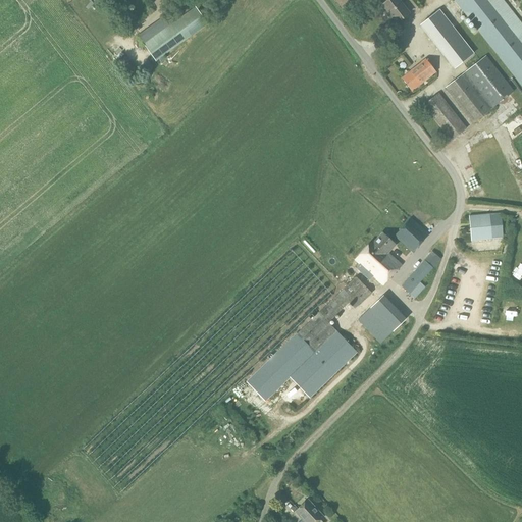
[(409,13),(398,0),(388,0),(382,5),(392,17),(390,18),(396,24),(409,13)]
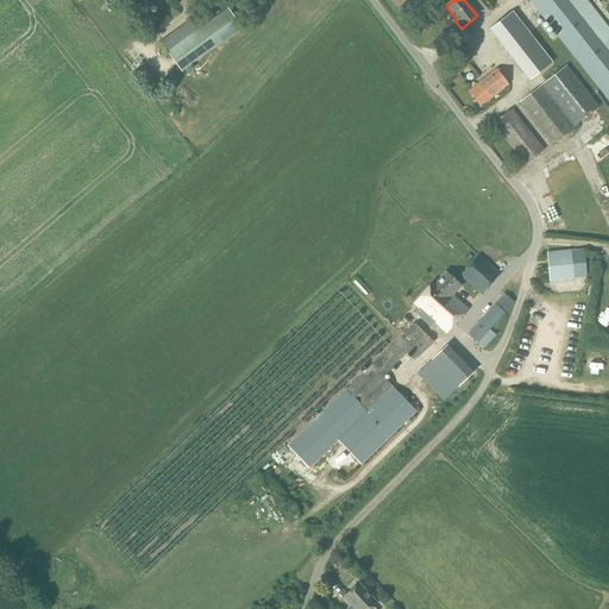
[(529,0),(571,54),(608,100),(608,29),(586,0),(529,0)]
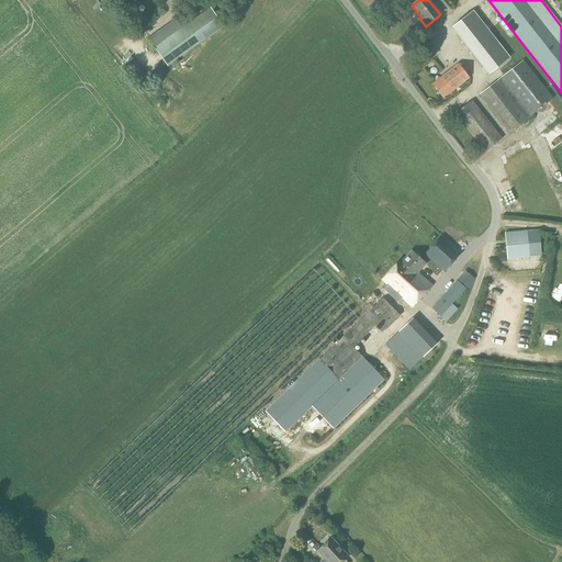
[(211,8),(182,27),(176,19),(148,38),(168,67),(224,26),(211,8)]
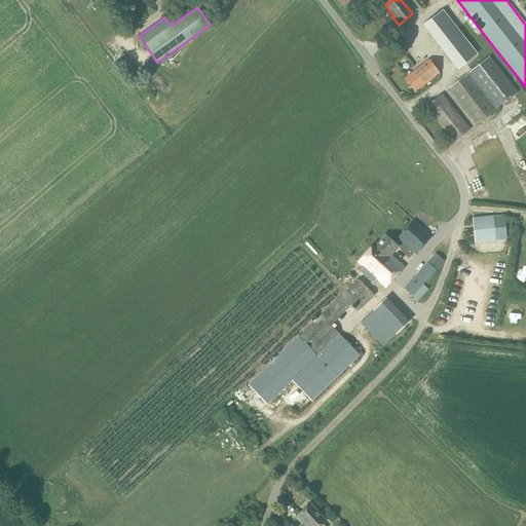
[(423,26),(458,70),(477,54),(443,10),(423,26)]
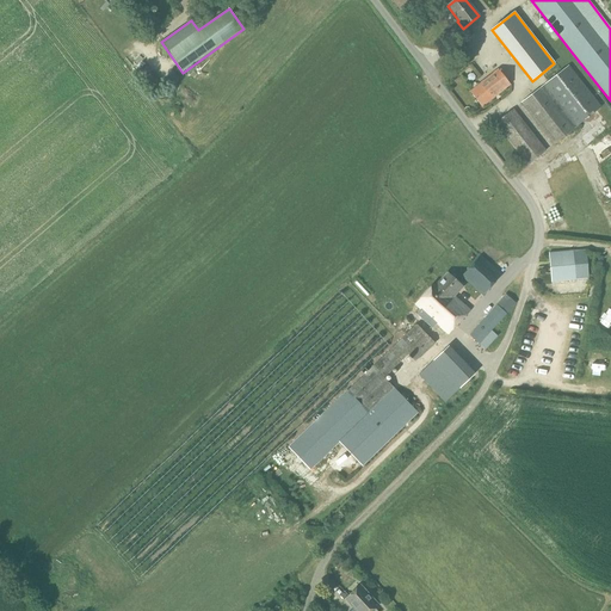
[(482,107),(510,85),(498,71),(470,92),(482,107)]
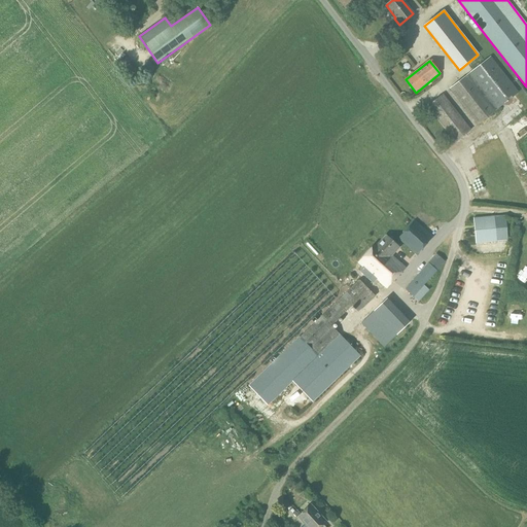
[(455,143),(471,130),(443,94),(427,107),(455,143)]
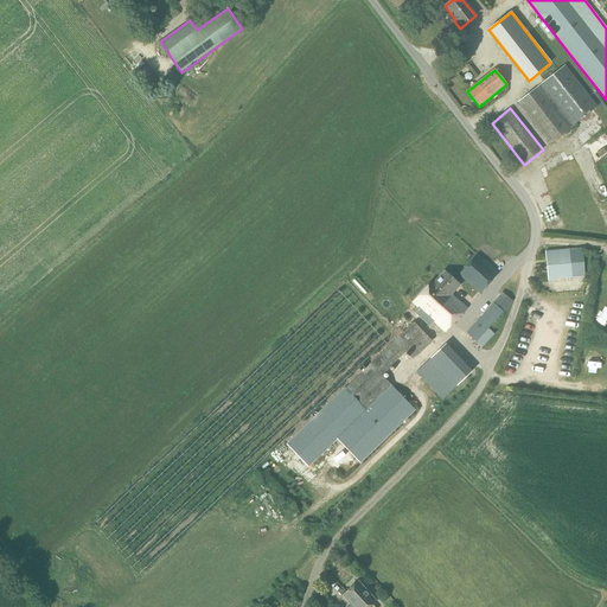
[(606,142),(600,133),(583,146),(594,160),(606,149),(606,142)]
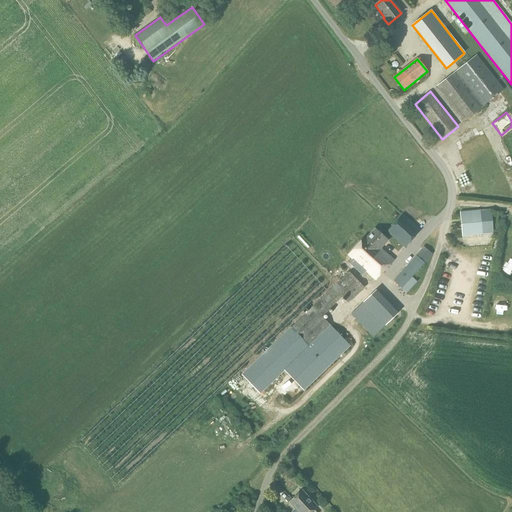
[(501,181),(511,178),(511,168),(511,167),(499,170),(501,181)]
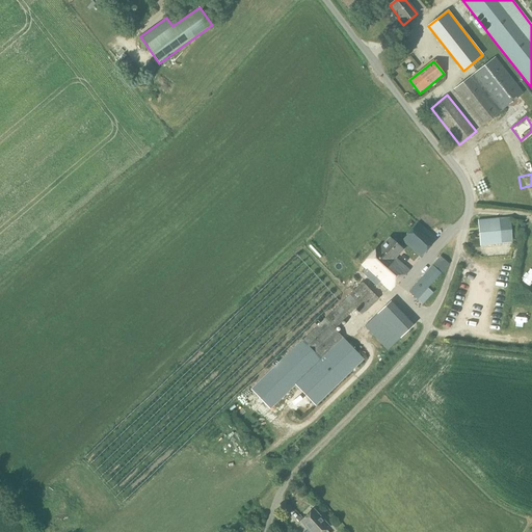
[(374,229),(369,216),(357,221),(363,234),(374,229)]
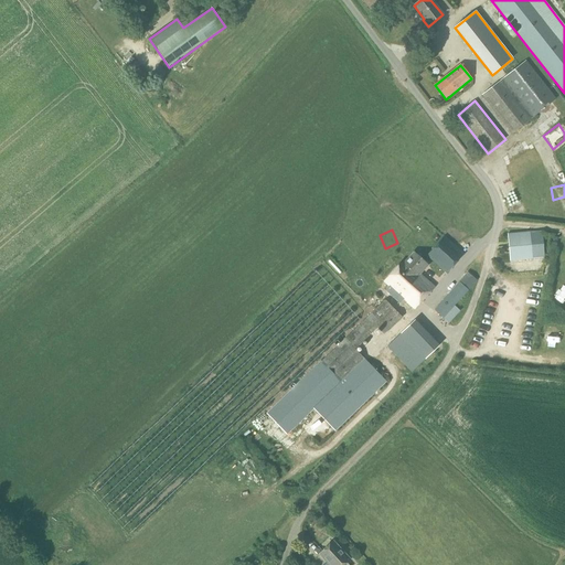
[(544,236),(531,236),(530,231),(508,233),(511,262),(533,259),(532,254),(539,254),(539,245),(545,245),(544,236)]
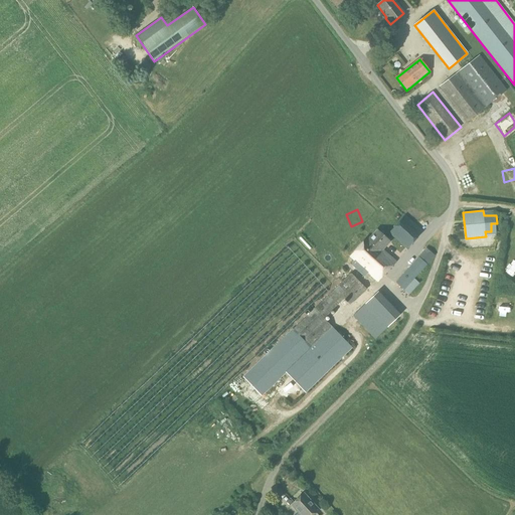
[(405,215),(389,233),(407,249),(423,232),(405,215)]
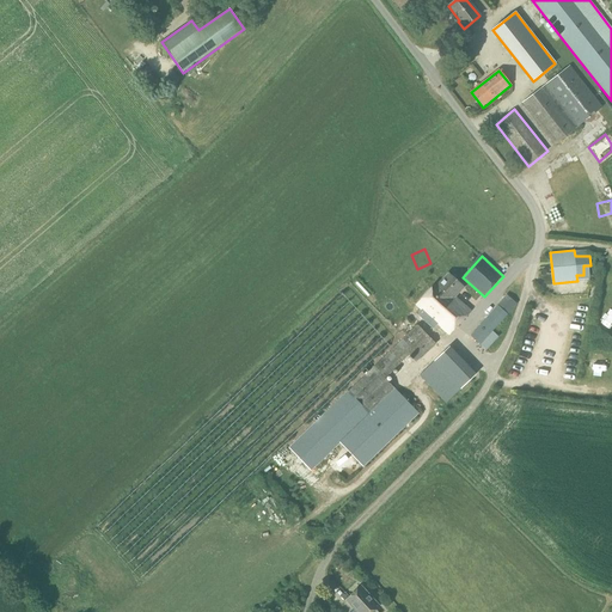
[(435,322),(450,334),(470,311),(456,298),(464,288),(447,274),(439,283),(438,282),(417,305),(422,310),(417,314),(430,328),(435,322)]
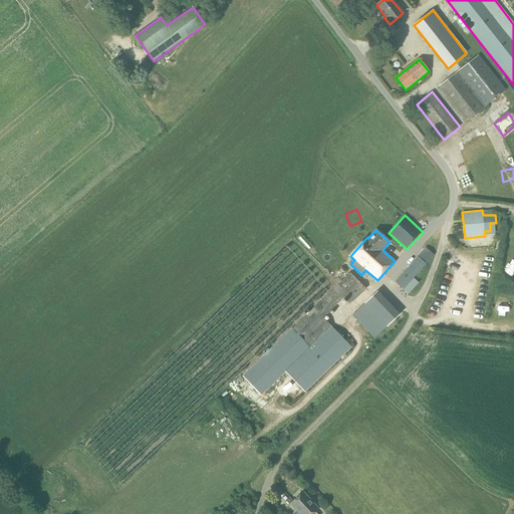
[(396,282),(412,296),(419,289),(411,281),(431,259),(423,252),(396,282)]
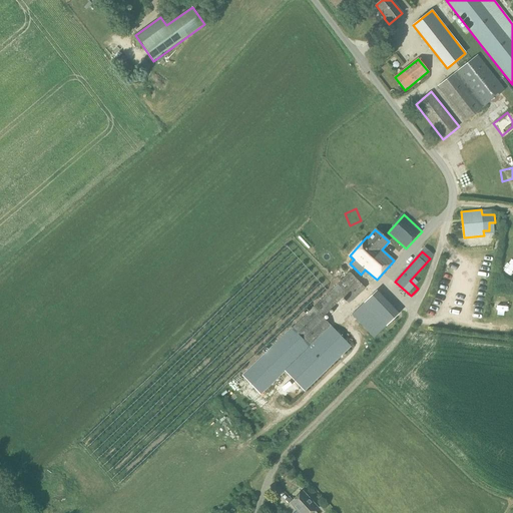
[(497,266),(506,274),(512,266),(512,261),(506,255),(497,266)]
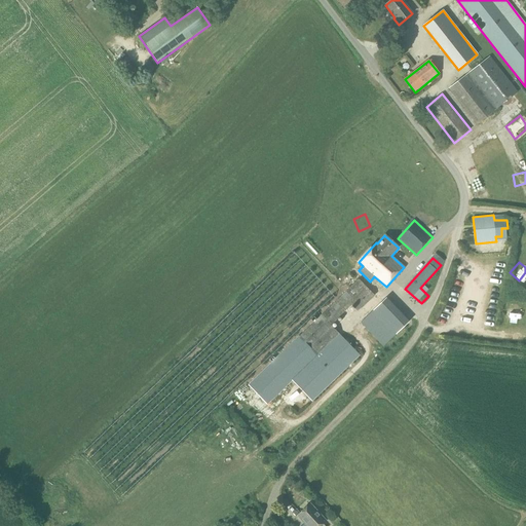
[(358,345),(353,349),(331,326),(351,306),(358,312),(375,296),(359,279),(299,337),(338,377),(360,355),(359,354),(363,351),(358,345)]
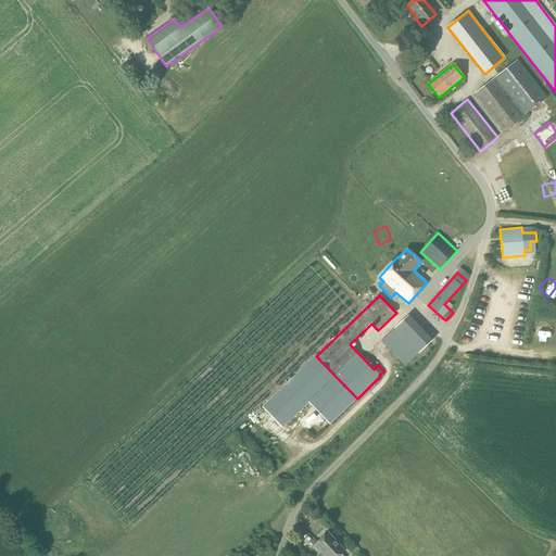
[(375,345),(401,369),(427,343),(401,318),(375,345)]
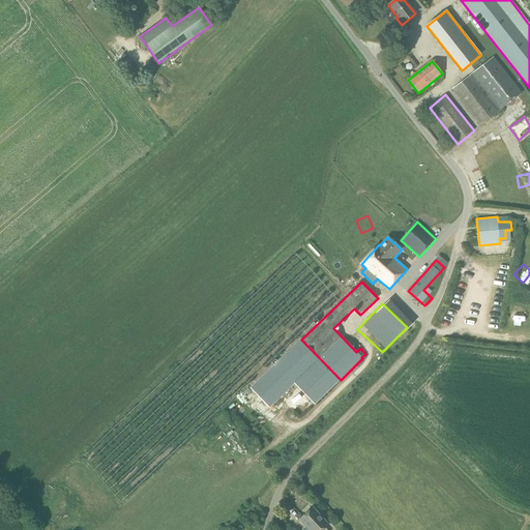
[(290,387),(285,391),(292,400),(297,395),(290,387)]
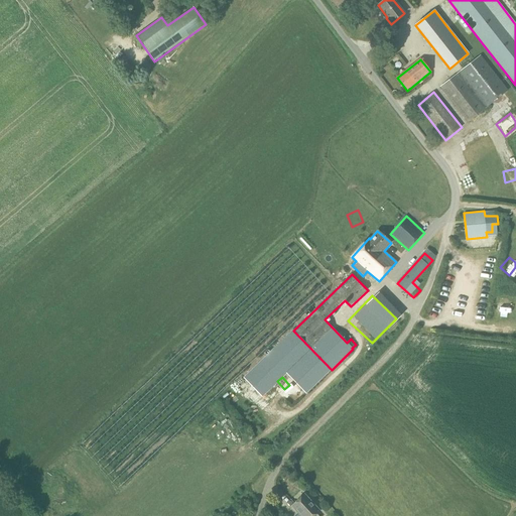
[(301,515),(313,515),(319,511),(304,495),(292,506),(301,515)]
